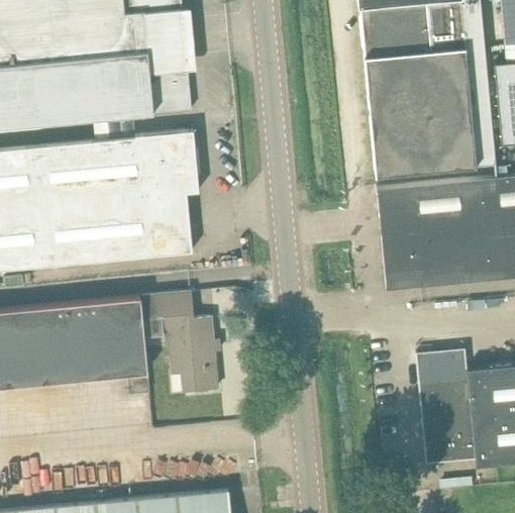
[(0,0),(0,129),(96,121),(98,143),(0,151),(0,272),(194,254),(188,195),(200,194),(194,132),(136,137),(136,139),(109,142),(107,120),(193,112),(182,0),(0,0)]
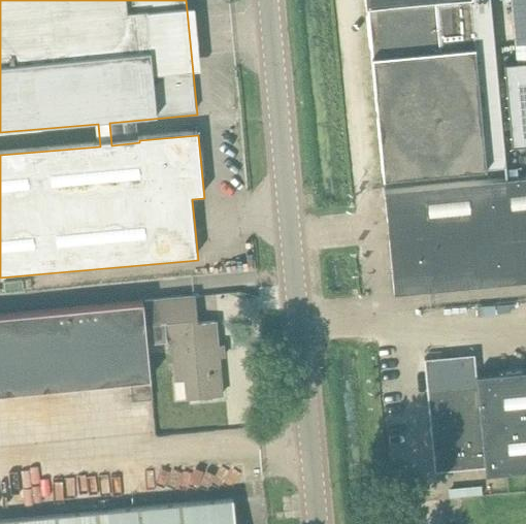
[(366,0),(368,7),(385,182),(487,171),(507,169),(491,0),(366,0)]
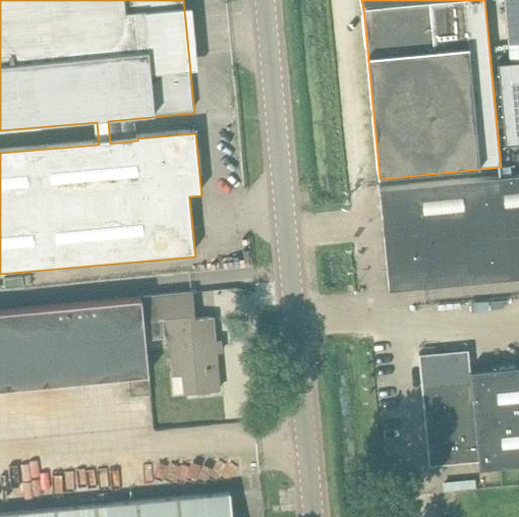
[(518,0),(505,0),(511,64),(499,65),(506,147),(518,145),(518,0)]
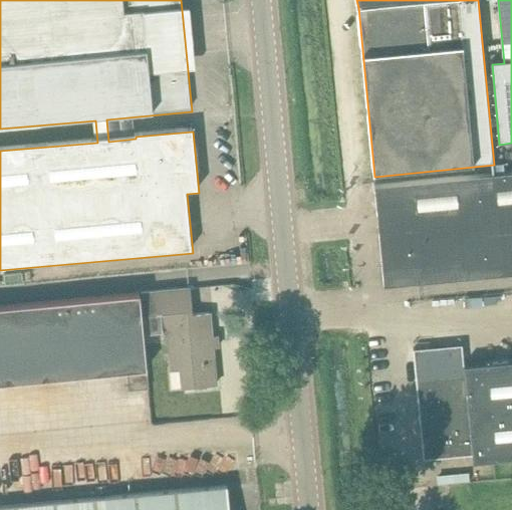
[(511,175),(375,189),(385,289),(511,276),(511,175)]
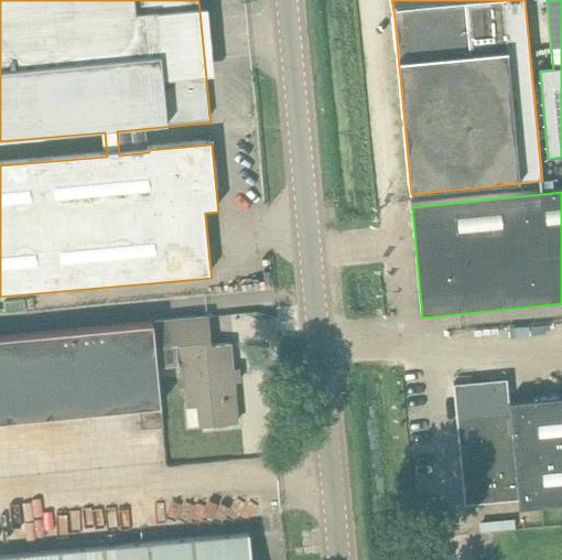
[(187,323),(157,326),(160,370),(181,368),(185,368),(190,411),(207,409),(209,430),(217,429),(239,427),(231,347),(212,350),(209,321),(187,323)]
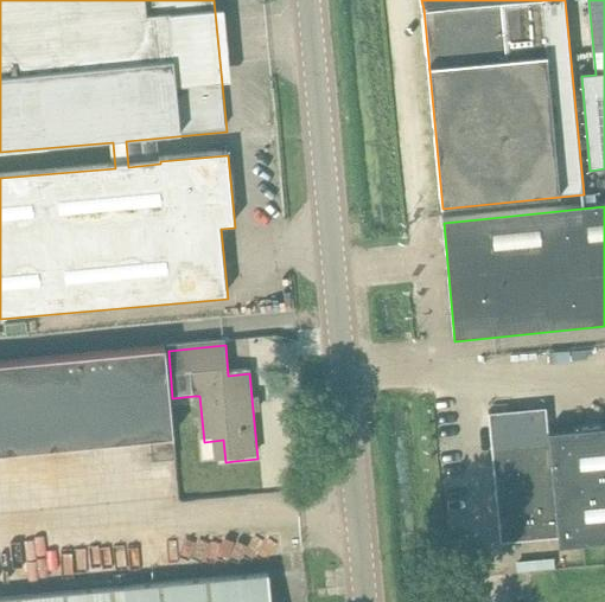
[(0,366),(0,456),(151,442),(153,466),(178,463),(167,351),(0,366)]
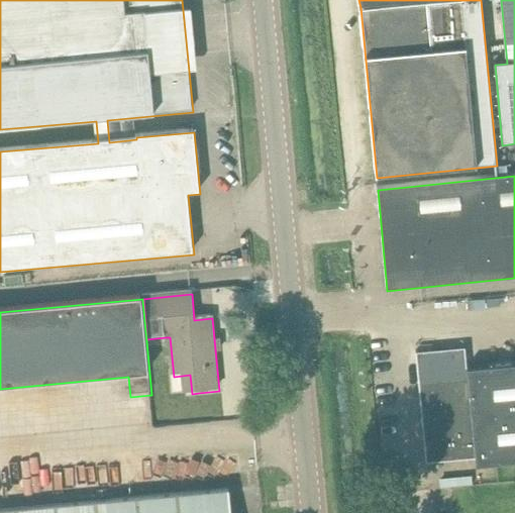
[(456,351),(417,355),(427,466),(477,460),(477,469),(514,465),(514,366),(468,371),(458,372),(456,351)]
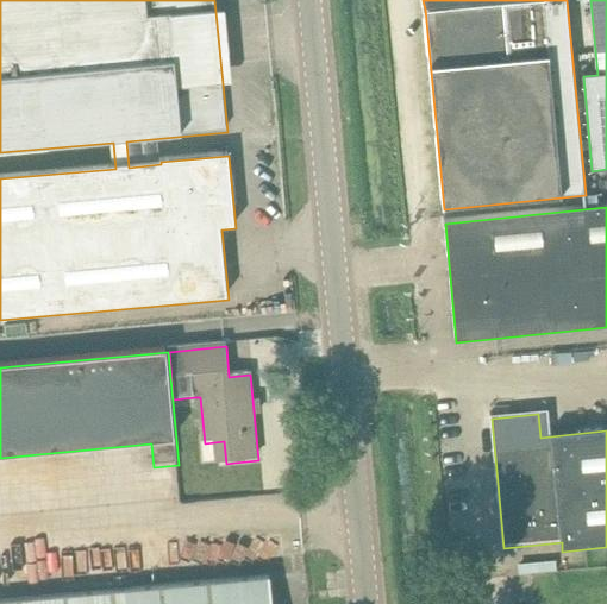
[(273,603),(271,580),(248,583),(26,603),(273,603)]
